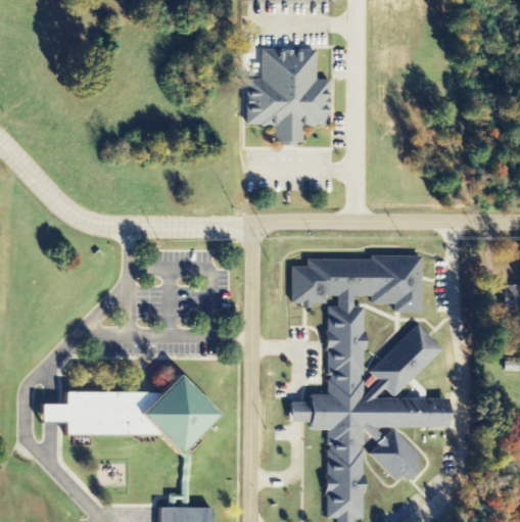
[(247,125),(274,126),(274,144),(303,144),(303,126),(329,126),(330,79),(316,79),(316,50),(262,50),(262,79),(247,79),(247,125)]
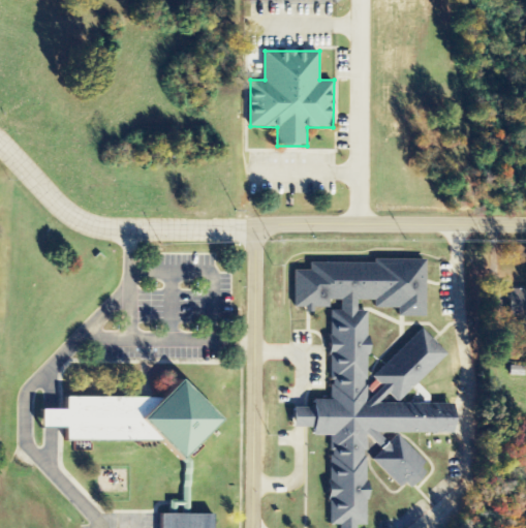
[(292,406),(295,426),(326,435),(338,527),(341,527),(358,527),(359,526),(373,524),(364,455),(378,442),(381,465),(398,485),(413,483),(430,468),(402,436),(455,429),(451,400),(390,408),(450,356),(420,322),(374,392),(364,310),(361,310),(359,299),(431,320),(423,253),(294,271),(298,306),(302,308),(343,302),(344,309),(327,312),(338,400),(292,406)]
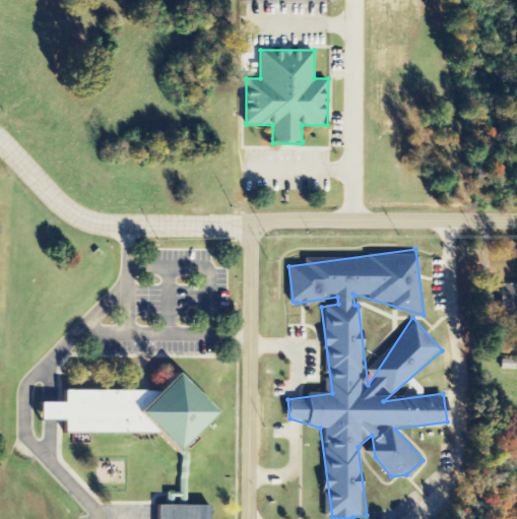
[(516,283),(500,282),(499,308),(516,308),(516,283)]
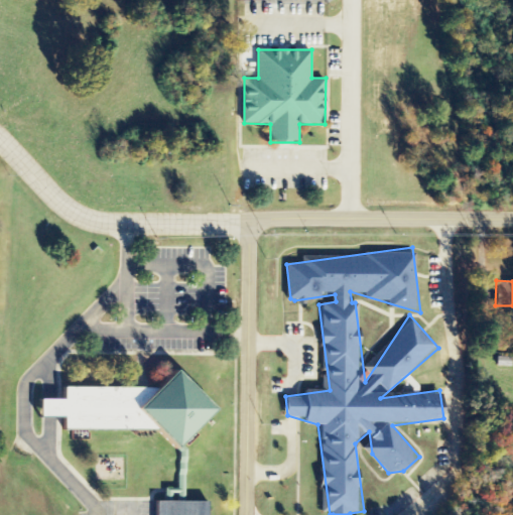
[(153,386),(62,386),(62,399),(38,399),(38,416),(61,416),(61,429),(153,429),(170,446),(210,408),(170,369),(153,386)]
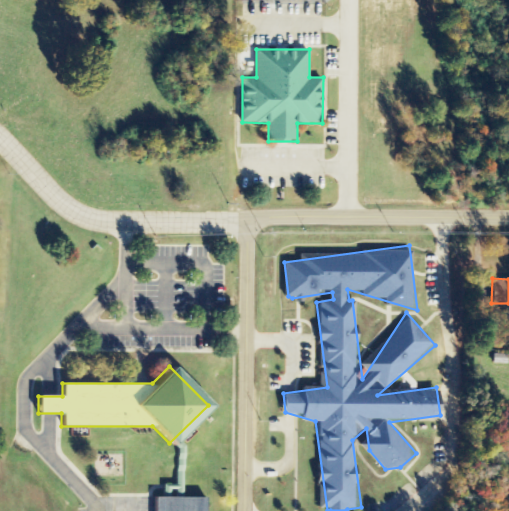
[(155,510),(205,510),(206,497),(185,497),(185,466),(178,466),(178,485),(166,484),(165,497),(156,497),(155,510)]
